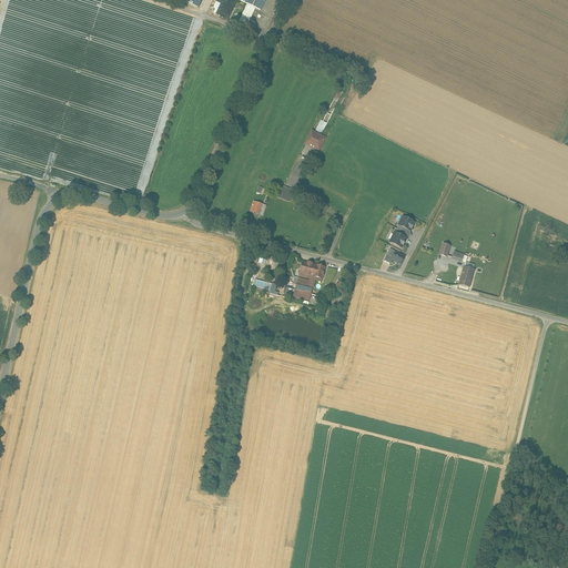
[(235,3),(229,0),(216,0),(216,1),(222,3),(219,10),(215,9),(214,12),(217,14),(216,14),(223,18),(223,17),(227,19),(235,3)]
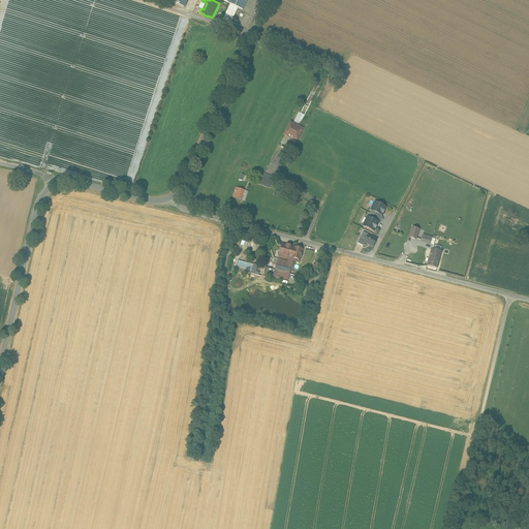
[(220,0),(230,5),(223,20),(230,23),(238,8),(243,10),(247,0),(220,0)]
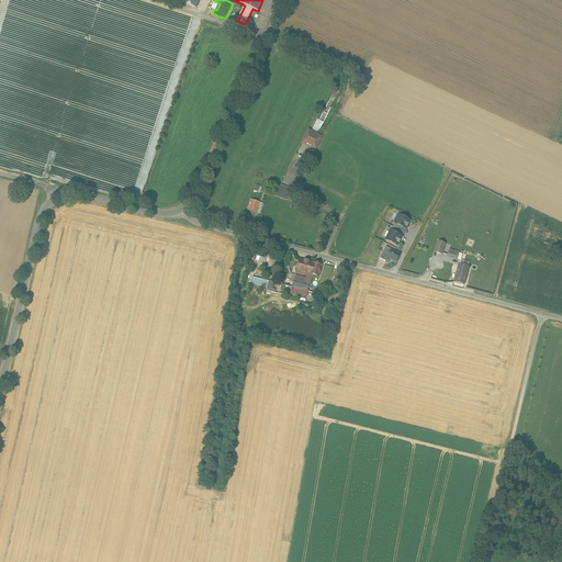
[(318,138),(310,134),(305,144),(308,146),(310,144),(315,147),(316,145),(315,145),(318,138)]
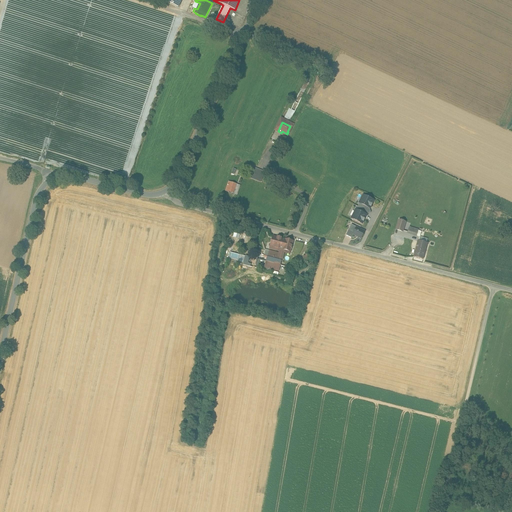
[(255,167),(251,178),(260,181),(264,170),(255,167)]
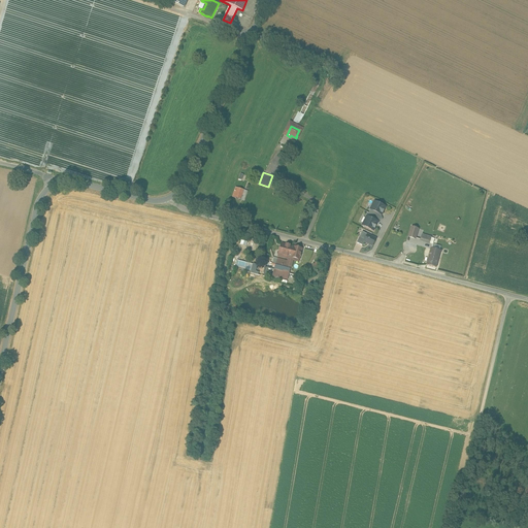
[(243,190),(237,188),(234,197),(240,200),(243,190)]
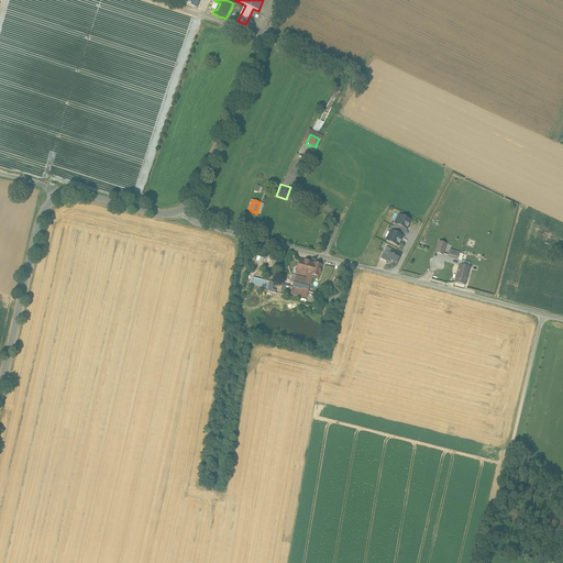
[(400,216),(387,241),(398,246),(410,221),(400,216)]
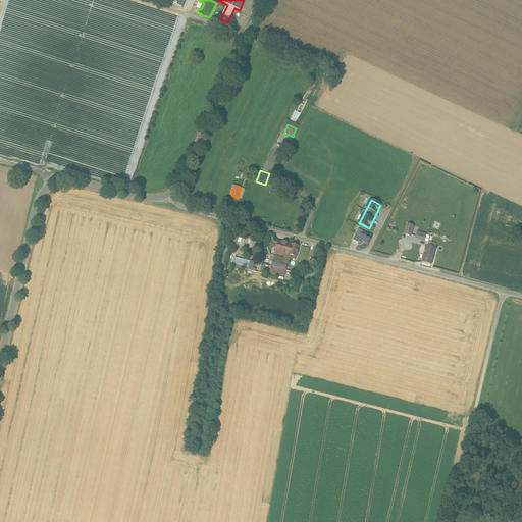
[(414,226),(407,224),(404,235),(411,237),(414,226)]
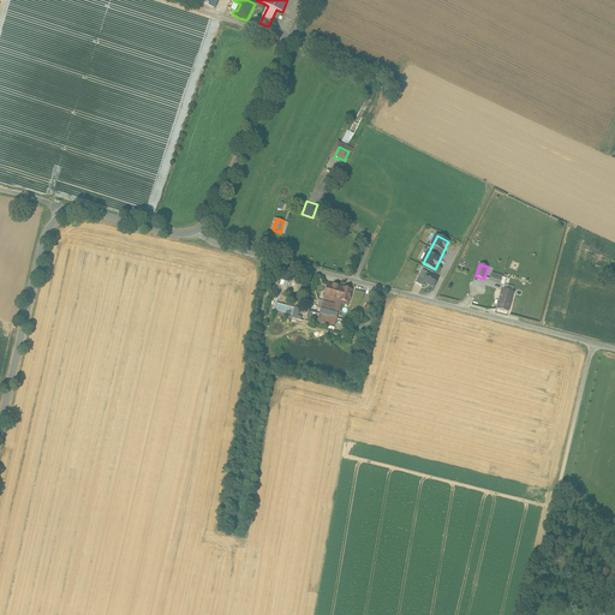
[(439,278),(428,273),(425,279),(424,282),(429,285),(429,284),(433,286),(433,287),(434,287),(439,278)]
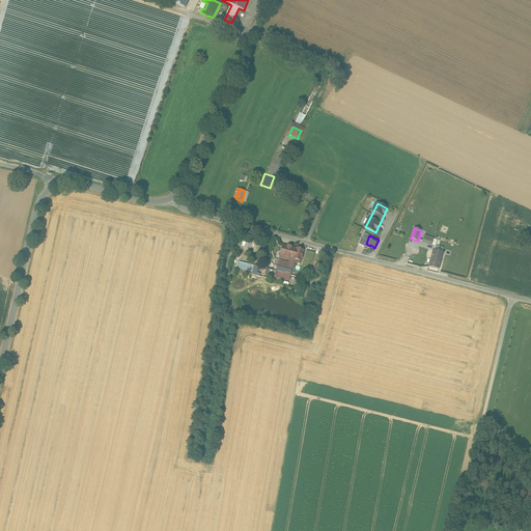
[(296,249),(283,245),(280,255),(294,258),(296,249)]
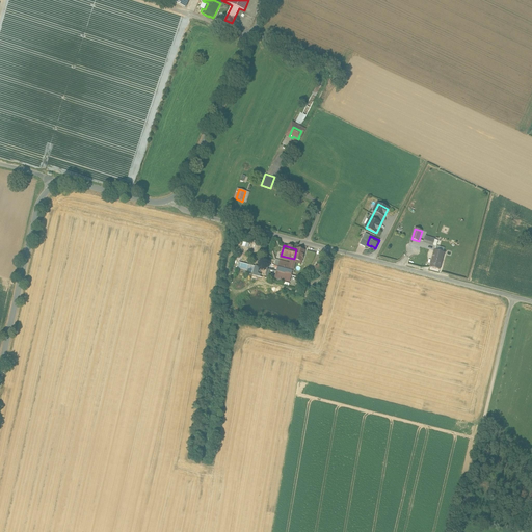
[(304,251),(296,248),(296,249),(294,259),(293,259),(297,260),(301,262),(304,251)]
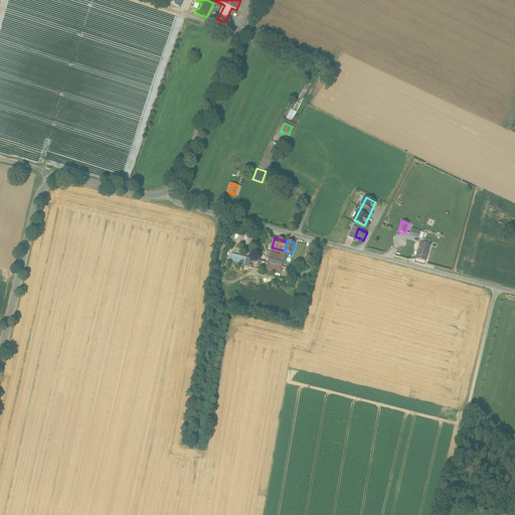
[(430,244),(420,242),(417,251),(427,253),(430,244)]
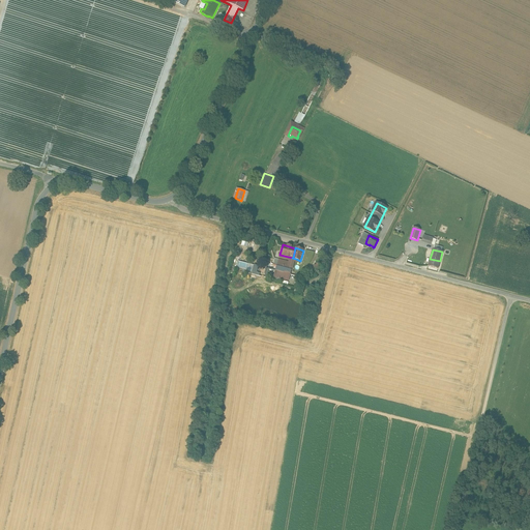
[(440,261),(430,259),(428,266),(438,269),(440,261)]
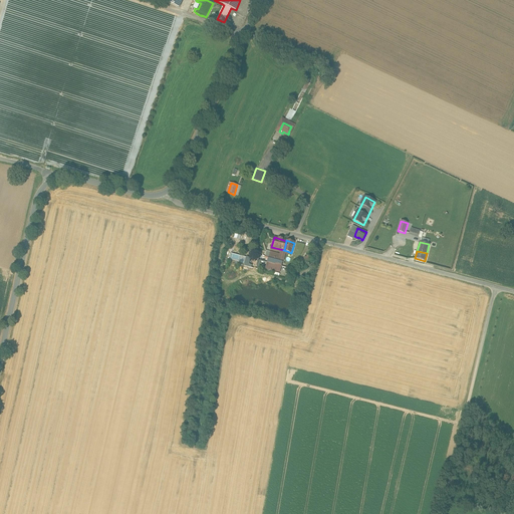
[(229,259),(244,263),(246,257),(230,253),(229,259)]
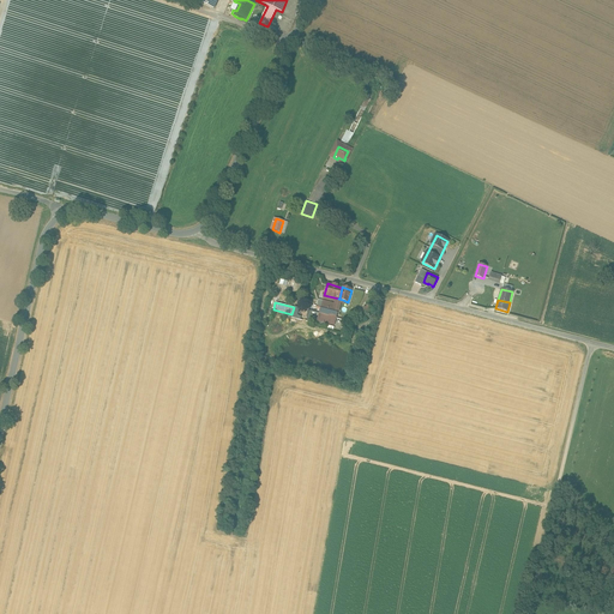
[(330,311),(321,308),(320,312),(318,311),(317,320),(327,323),(329,317),(330,311)]
